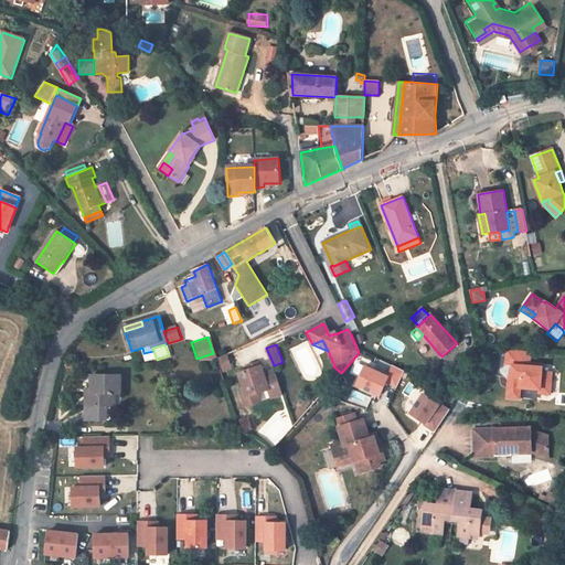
[(521,397),(522,386),(541,387),(541,393),(552,393),(553,372),(543,371),(544,363),(541,363),(542,352),(509,350),(508,364),(514,364),(513,375),(511,375),(509,396),(521,397)]
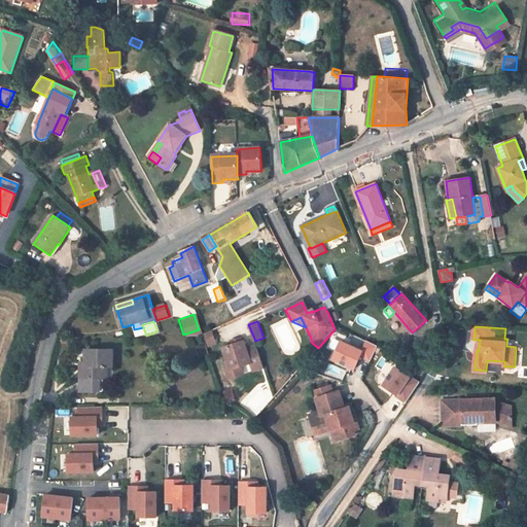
[(203,336),(206,344),(213,341),(209,328),(202,331),(203,336)]
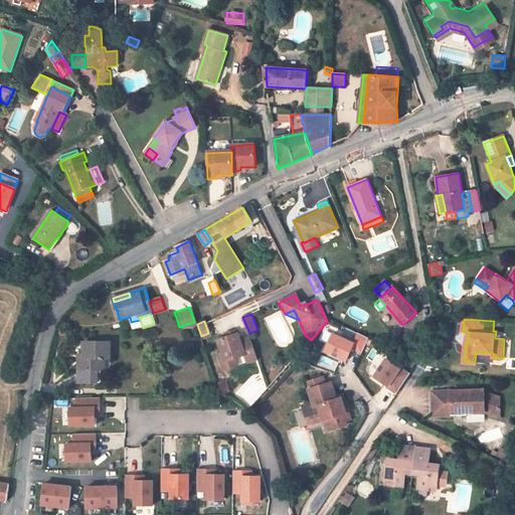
[(346,361),(352,348),(362,353),(368,339),(358,334),(354,344),(333,334),(325,351),(346,361)]
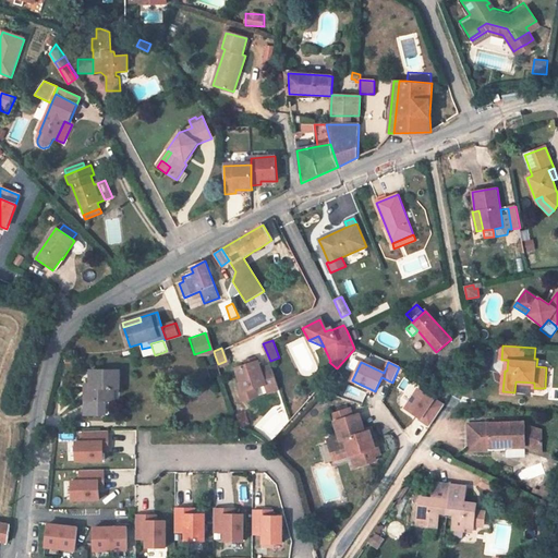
[(258,363),(237,371),(241,385),(244,393),(255,390),(266,386),(268,395),(279,391),(271,367),(261,372),(258,363)]
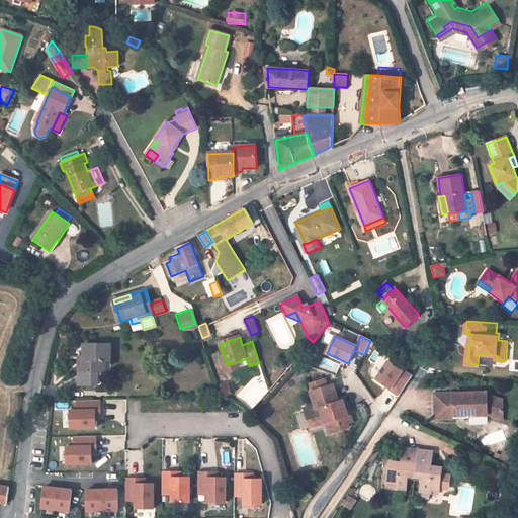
[(111,361),(111,344),(84,344),(84,361),(79,361),(78,385),(106,385),(106,362),(111,361)]
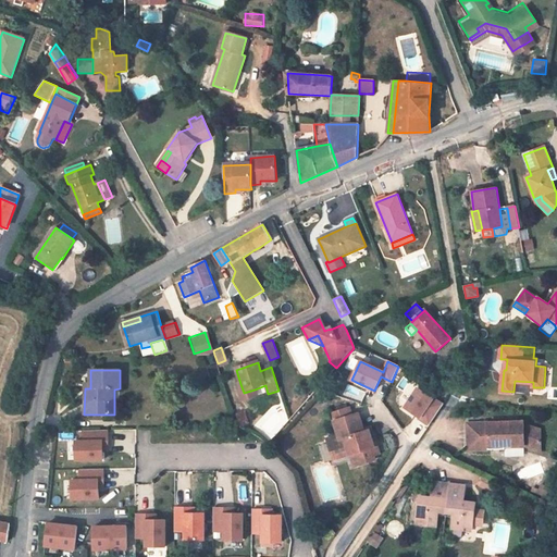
[(257,397),(255,390),(244,393),(240,384),(237,385),(243,403),(257,397)]
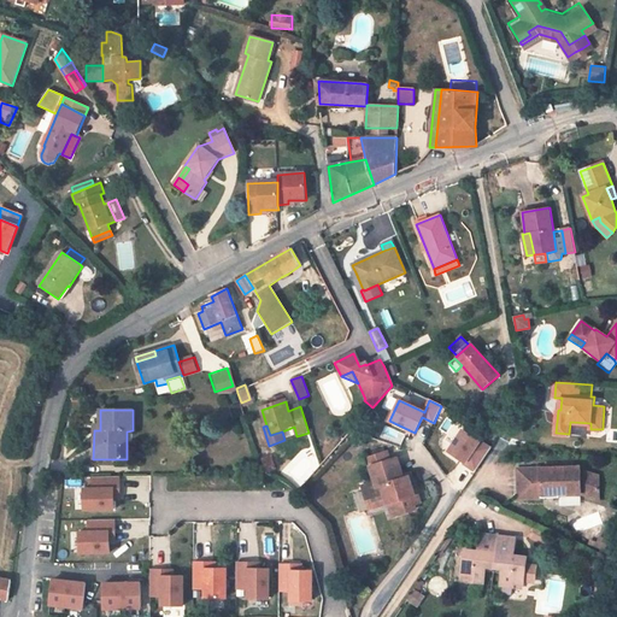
[(465,464),(476,471),(492,450),(464,430),(450,452),(466,463),(465,464)]
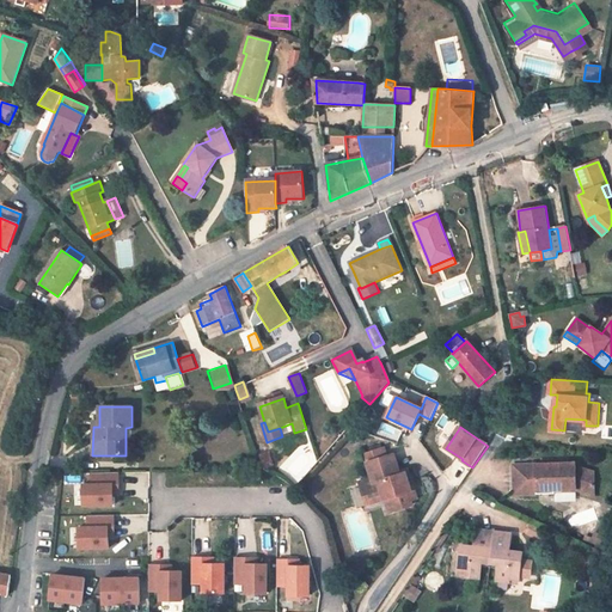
[(367,463),(386,457),(384,447),(365,454),(367,463)]
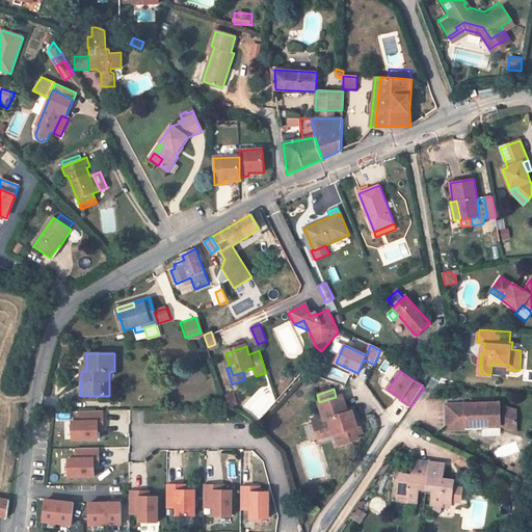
[(336,397),(319,402),(323,415),(312,419),(314,423),(318,439),(335,434),(339,445),(358,439),(357,434),(355,427),(360,426),(357,417),(354,418),(351,408),(347,410),(342,395),(336,397)]
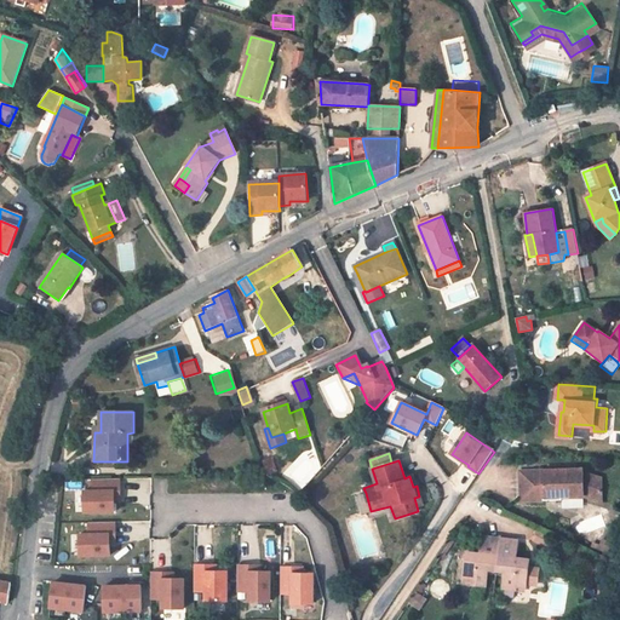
[(583,470),(543,471),(527,471),(521,477),(521,495),(527,501),(543,501),(543,494),(561,494),(561,497),(570,497),(583,497),(602,503),(602,478),(583,474),(583,470)]
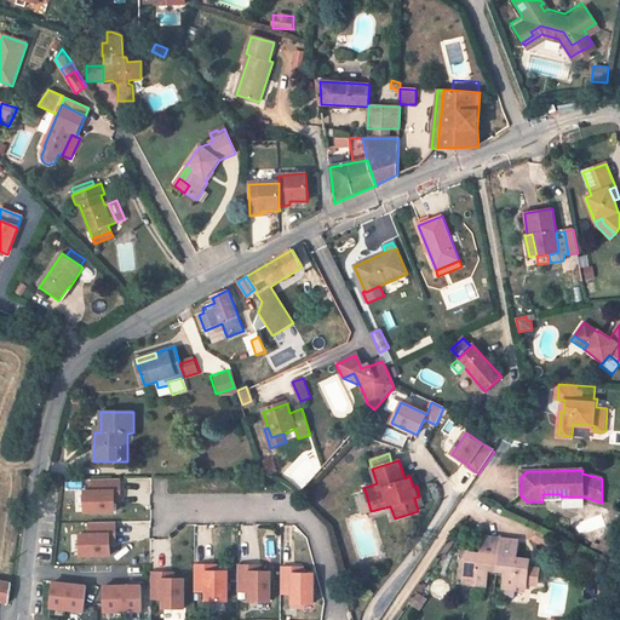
[(121,480),(95,480),(95,492),(85,492),(85,512),(115,511),(115,501),(115,492),(121,492),(121,480)]
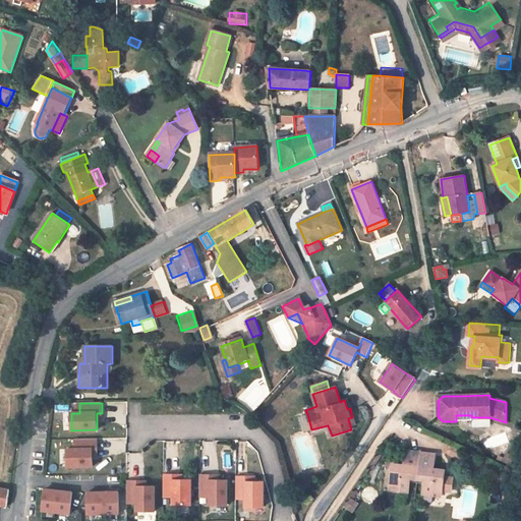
[(311,429),(307,414),(300,416),(305,432),(311,429)]
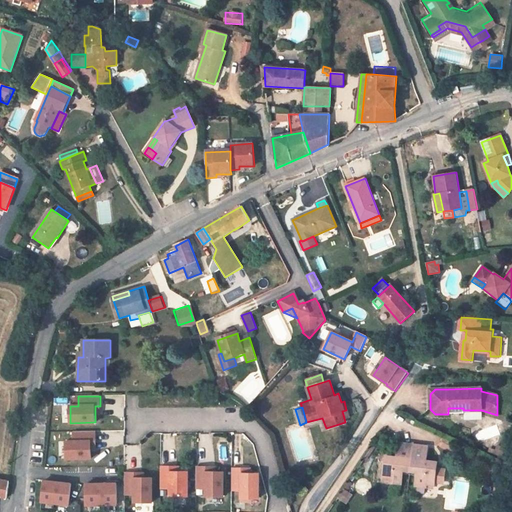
[(74,441),(67,441),(67,458),(92,458),(92,449),(91,441),(97,441),(96,431),(74,431),(74,441)]
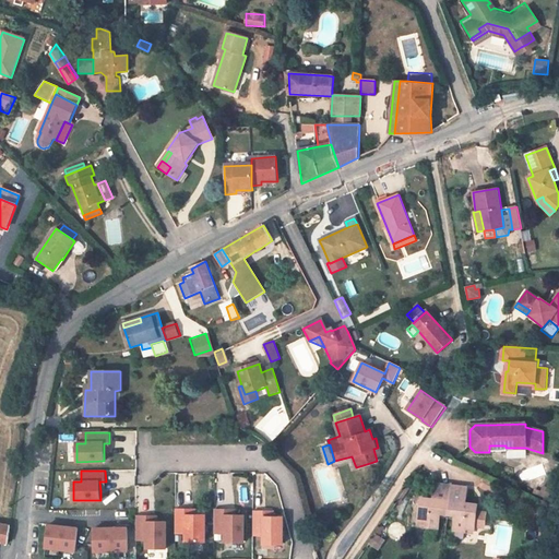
[(334,472),(332,471),(331,471),(330,471),(328,471),(325,473),(325,476),(326,478),(329,480),(332,479),(333,478),(334,477),(335,477),(335,475),(335,474),(334,472)]
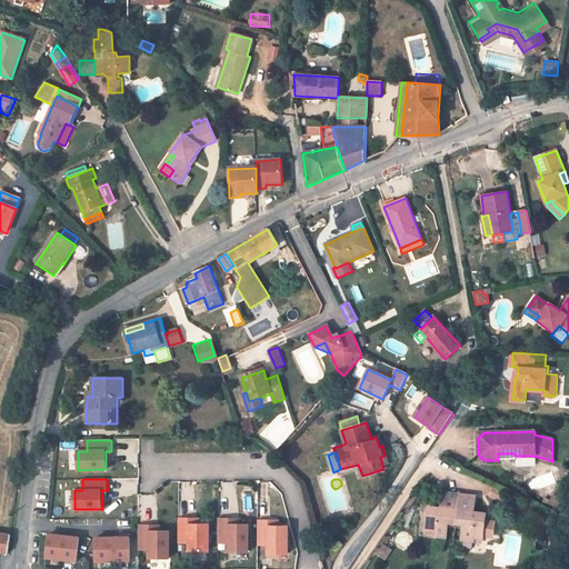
[(471,541),(475,542),(476,538),(483,539),(483,536),(492,536),(495,522),(485,521),(486,513),(473,512),(475,497),(442,492),(441,508),(430,507),(427,532),(435,533),(435,538),(436,538),(442,539),(446,539),(448,525),(463,527),(462,540),(465,540),(471,541)]
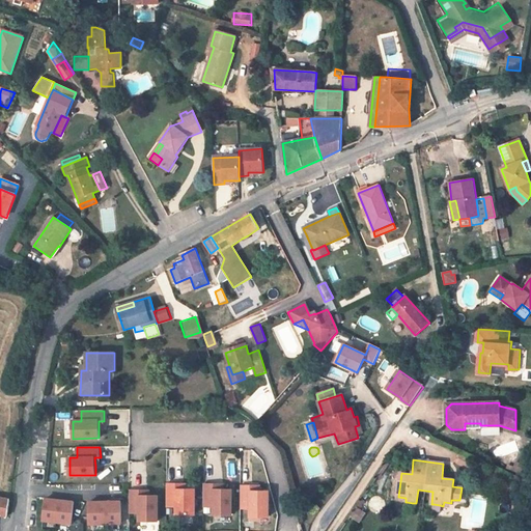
[(388,462),(379,476),(381,477),(391,463),(388,462)]
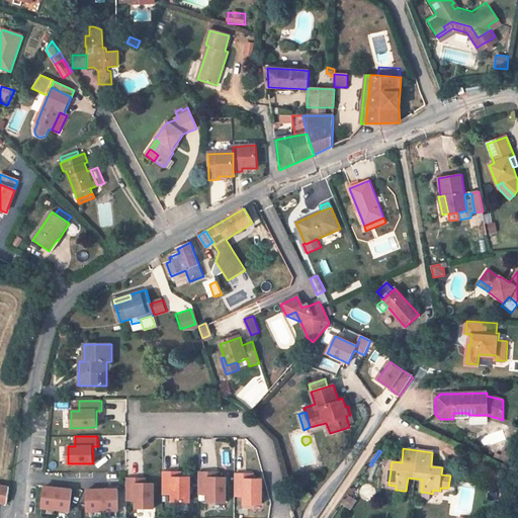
[(494,458),(504,461),(508,451),(506,451),(503,458),(495,455),(494,458)]
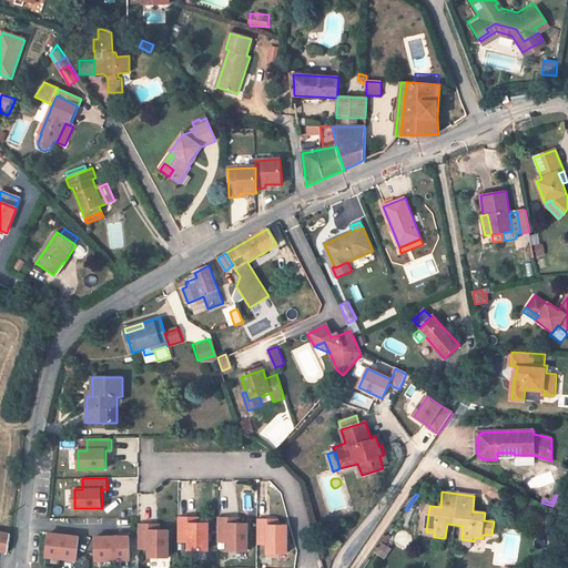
[(190,518),(179,518),(179,544),(189,544),(189,553),(209,553),(209,524),(200,524),(190,524),(190,518)]
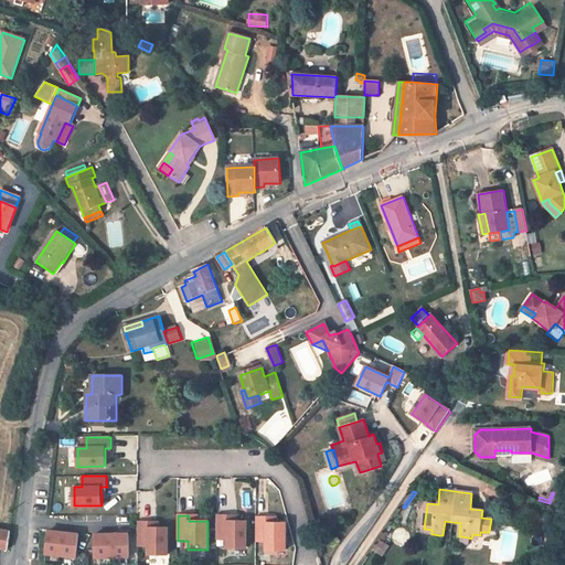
[(228,516),(217,516),(216,542),(227,542),(227,550),(247,550),(247,522),(237,522),(228,522),(228,516)]
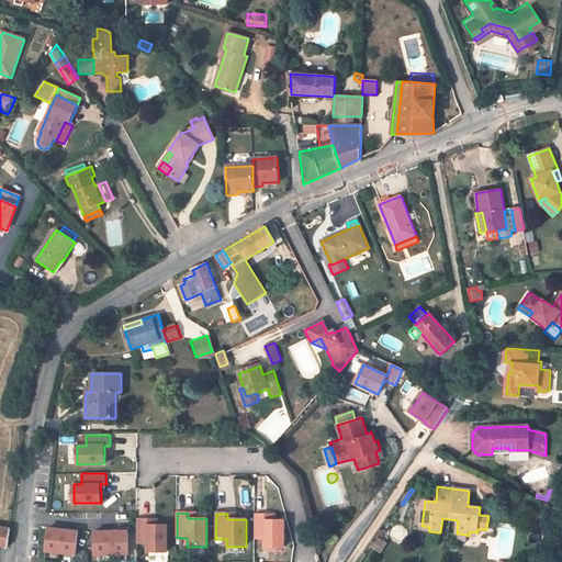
[(149,518),(137,518),(137,543),(148,543),(148,551),(167,551),(167,524),(158,524),(149,524),(149,518)]
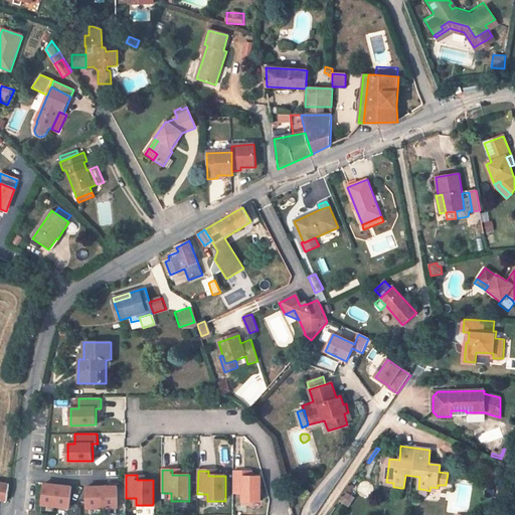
[(243,482),(233,482),(233,504),(242,504),(242,512),(260,512),(261,487),(251,487),(243,487),(243,482)]
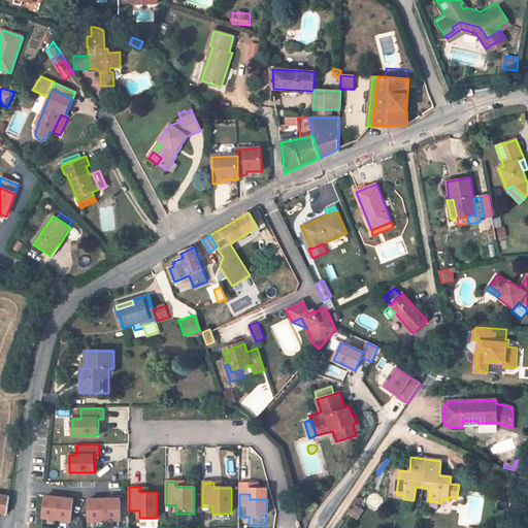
[(0,513),(7,514),(9,497),(0,495),(0,513)]
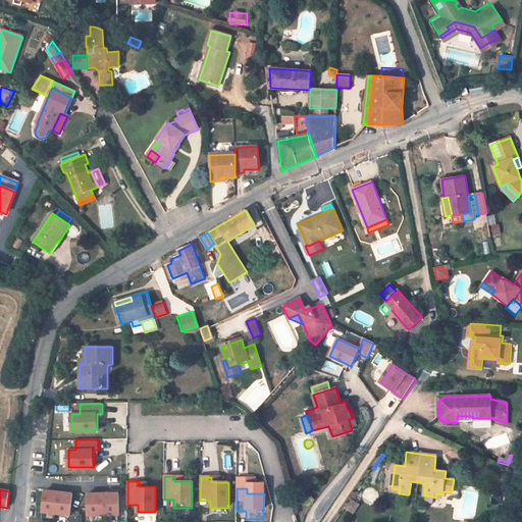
[(43,511),(70,514),(72,492),(45,489),(43,511)]
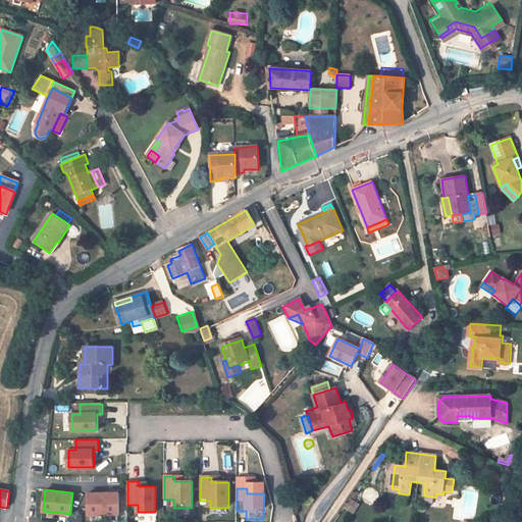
[(88,493),(88,514),(119,514),(119,493),(88,493)]
